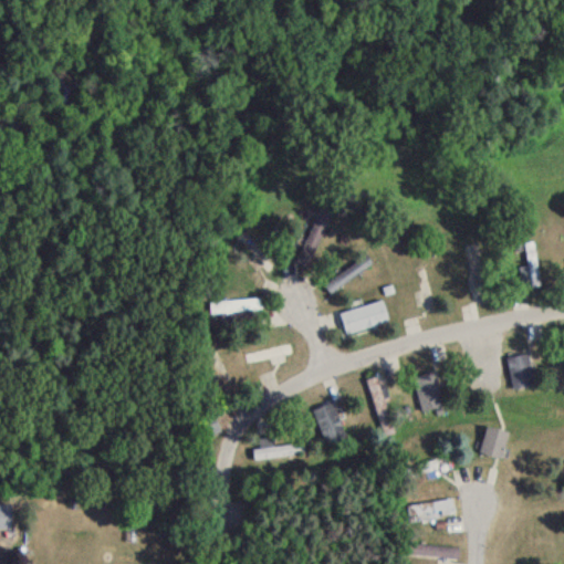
[(252,265),(257,261),(263,269),(270,264),(247,236),(236,244),(252,265)]
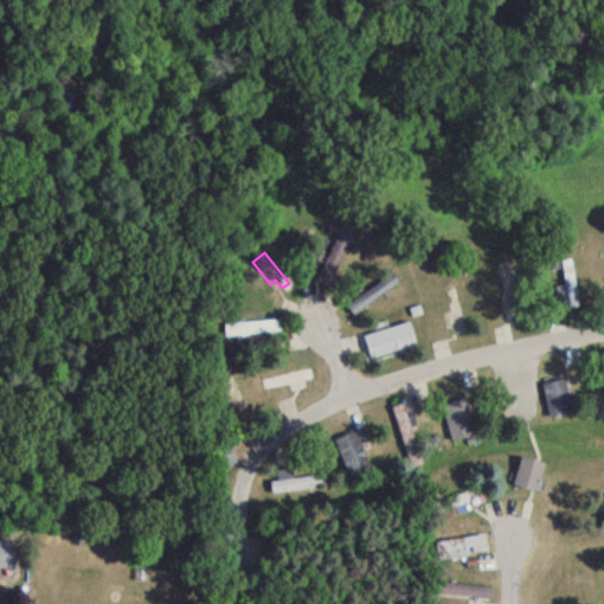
[(561,297),(573,297),(573,261),(561,261),(561,297)]
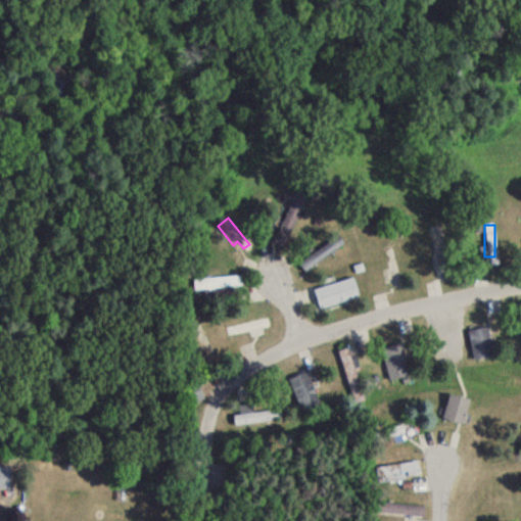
[(436,256),(434,257),(436,282),(450,280),(443,227),(433,228),(436,256)]
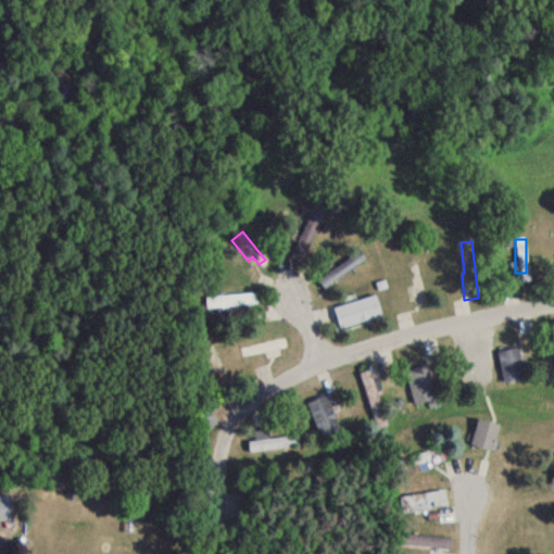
[(317,277),(323,288),(367,263),(362,253),(317,277)]
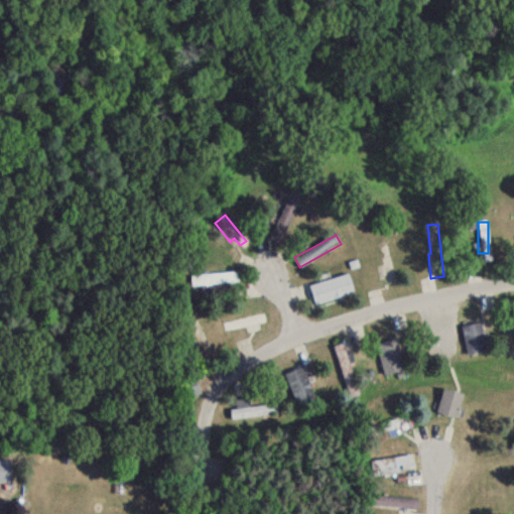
[(379,243),(382,263),(376,264),(380,287),(396,285),(388,241),(379,243)]
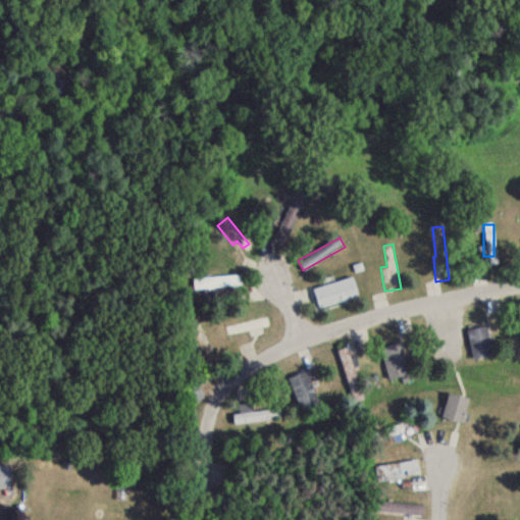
[(241,284),(241,276),(232,276),(232,282),(196,282),(196,295),(232,295),(232,284),(241,284)]
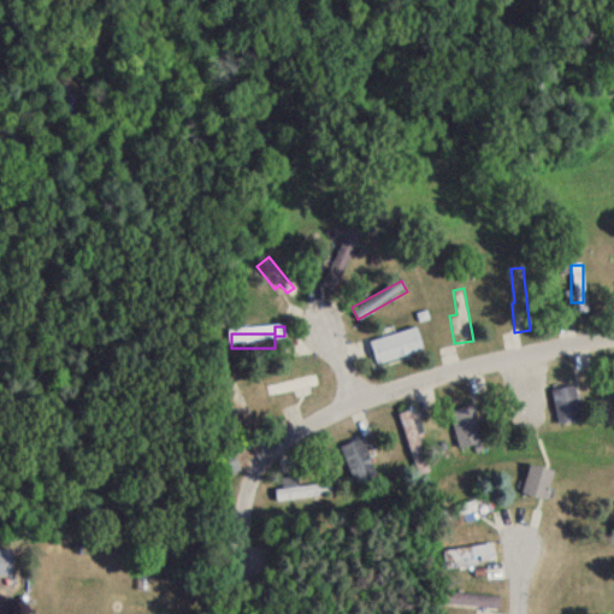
[(275,381),(276,391),(323,387),(322,376),(275,381)]
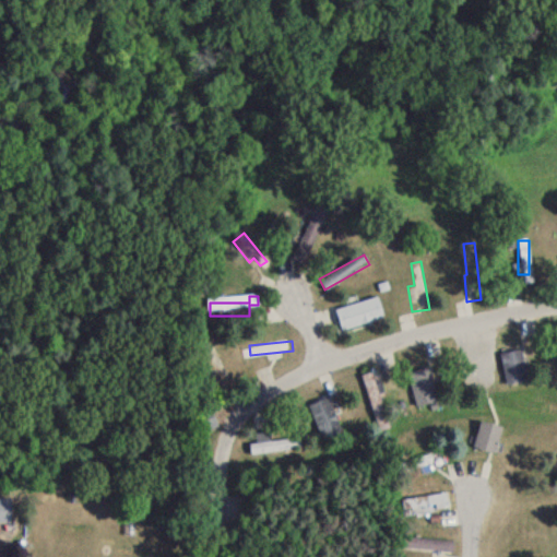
[(504,348),(504,384),(525,384),(524,348),(504,348)]
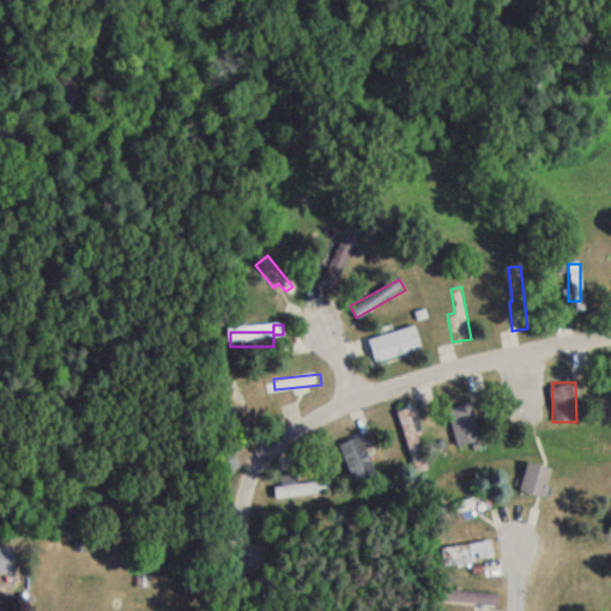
[(478,441),(478,405),(454,405),(454,441),(478,441)]
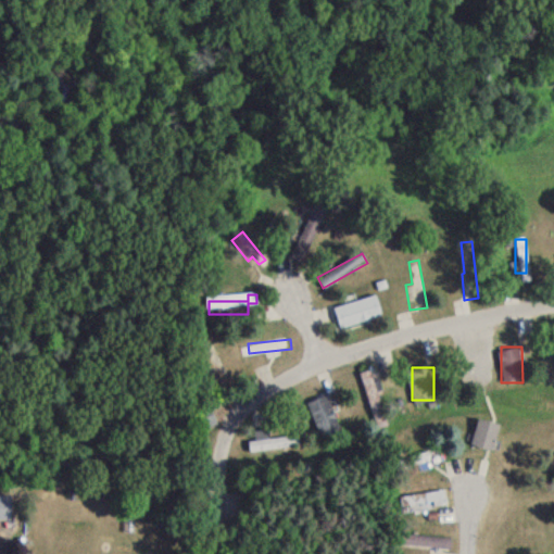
[(377,428),(388,425),(372,369),(361,373),(377,428)]
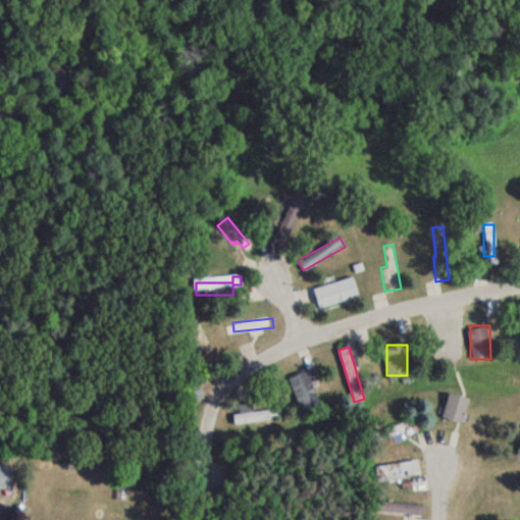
[(320,405),(307,370),(288,376),(301,412),(320,405)]
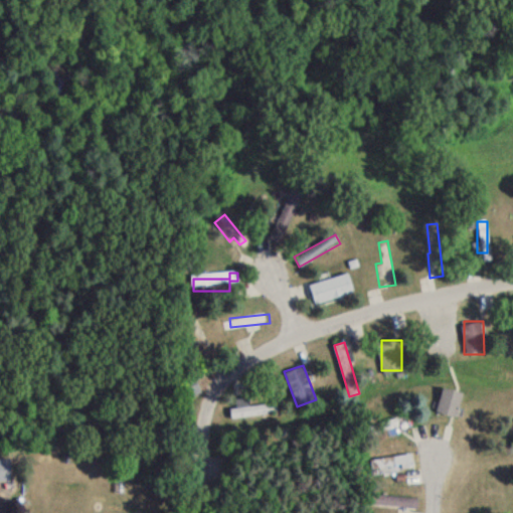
[(463,394),(444,387),(436,412),(455,419),(463,394)]
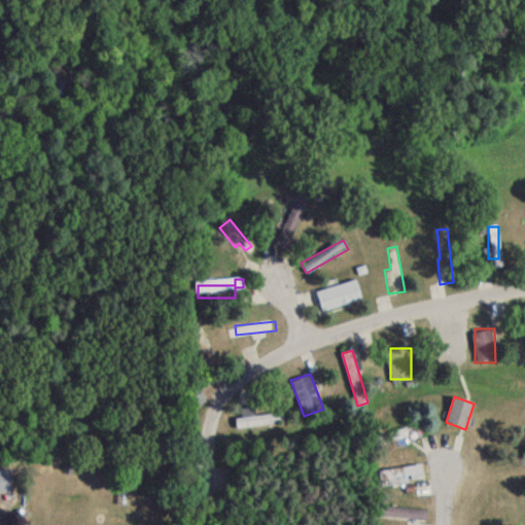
[(394,445),(409,441),(405,428),(390,433),(394,445)]
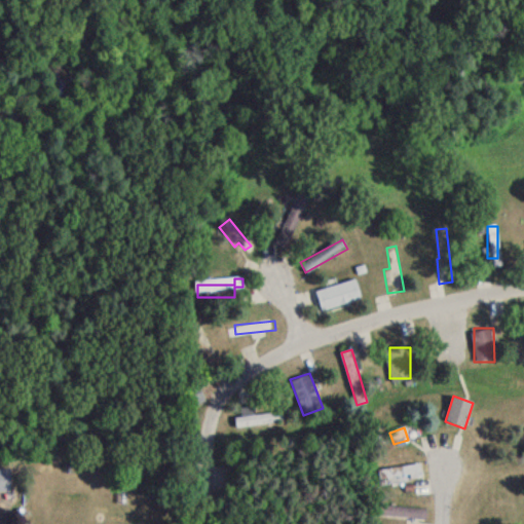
[(385,479),(420,477),(419,466),(385,469),(385,479)]
